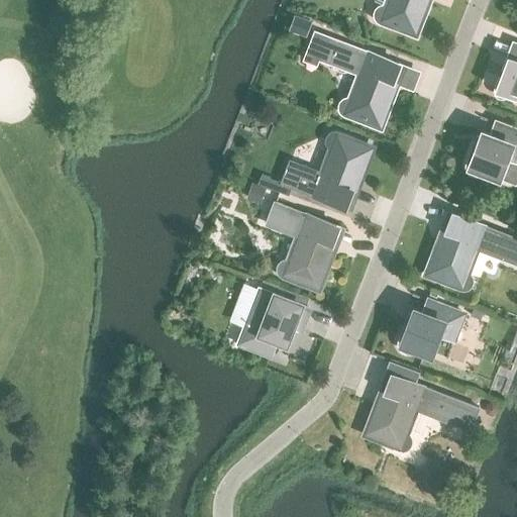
[(397,25),(415,32),(427,0),(388,0),(387,5),(383,4),(379,5),(376,8),(374,12),(375,16),(377,20),(380,22),(395,28),(397,25)]
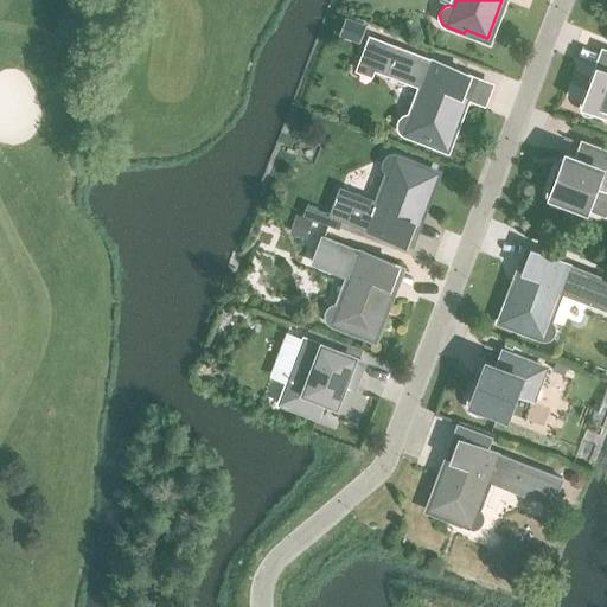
[(346,18),(339,34),(358,42),(365,25),(346,18)]
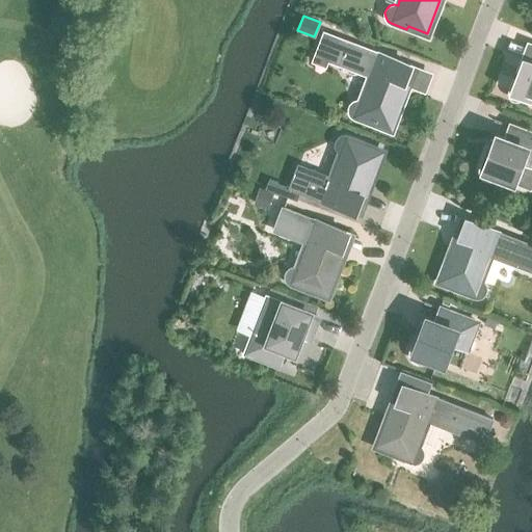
[(371,121),(391,128),(403,95),(400,94),(410,64),(323,31),(315,55),(370,76),(362,100),(357,99),(353,101),(349,104),(348,107),(348,112),(351,115),(354,118),(370,124),(371,121)]
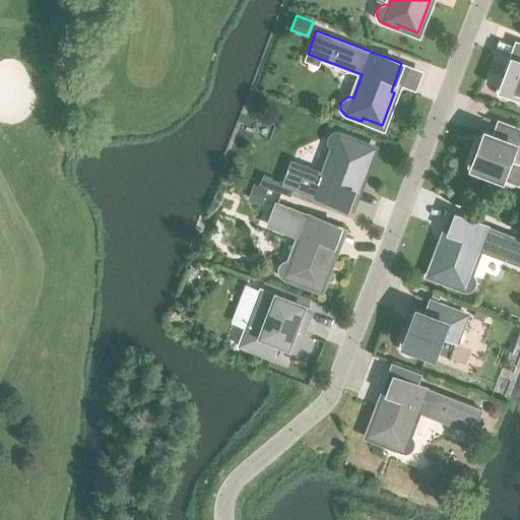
[(519,60),(512,57),(504,78),(502,77),(498,88),(497,91),(499,95),(502,98),(506,98),(509,96),(511,93),(519,96),(519,60)]
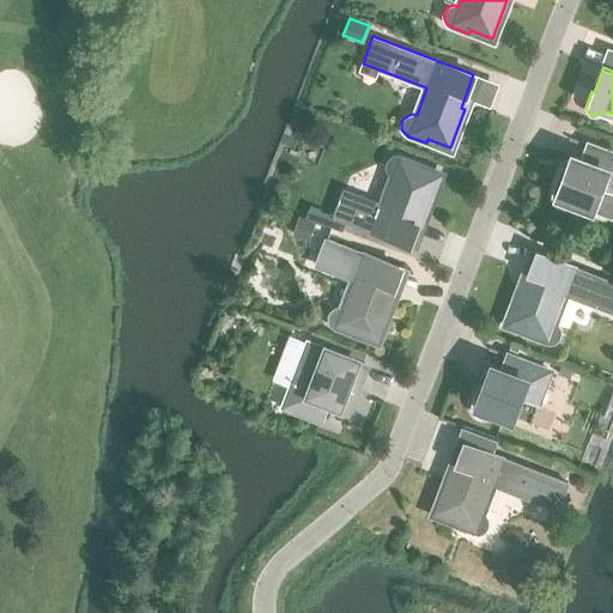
[(574,200),(610,213),(612,204),(612,153),(587,144),(581,159),(570,156),(563,175),(560,174),(553,192),(552,196),(553,201),(557,205),(562,207),(566,207),(571,204),(574,200)]
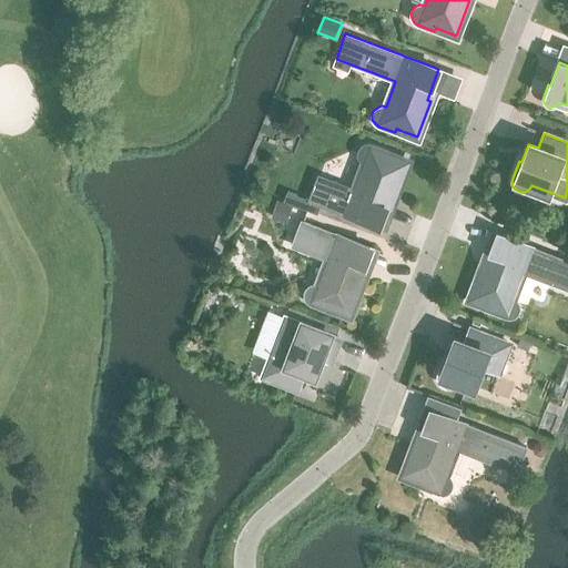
[(391,196),(394,198),(407,162),(387,154),(388,151),(372,144),(367,143),(363,144),(359,148),(358,152),(358,156),(361,161),(364,163),(354,189),(318,175),(308,200),(321,204),(378,226),(391,196)]
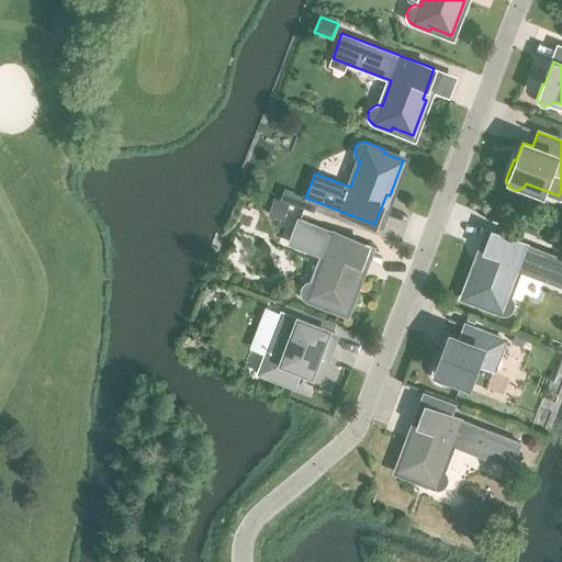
[(284,190),(281,199),(314,211),(317,202),(305,198),(284,190)]
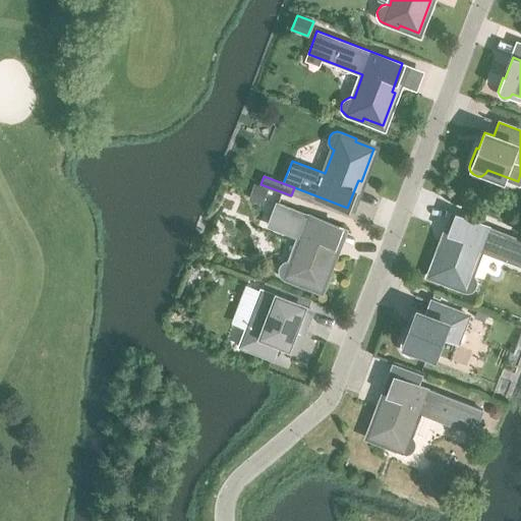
[(254,183),(248,198),(263,204),(268,188),(254,183)]
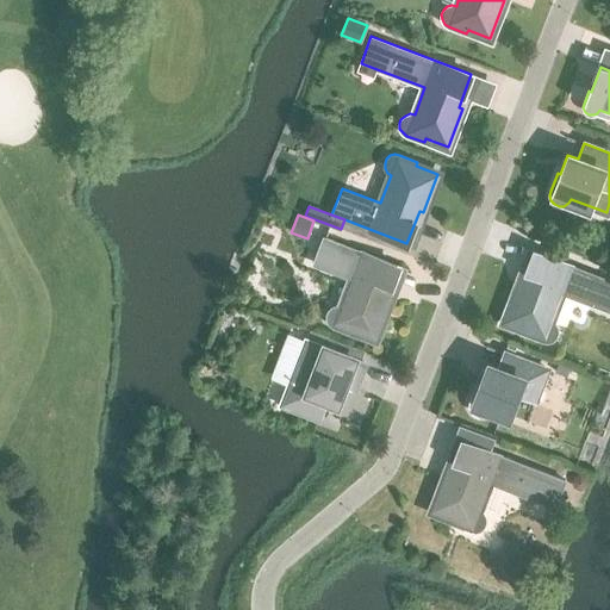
[(353,330),(375,338),(390,300),(386,298),(398,266),(323,237),(313,263),(352,279),(341,306),(336,305),(331,307),(329,310),(327,315),(327,319),(330,324),(334,327),(352,334),(353,330)]
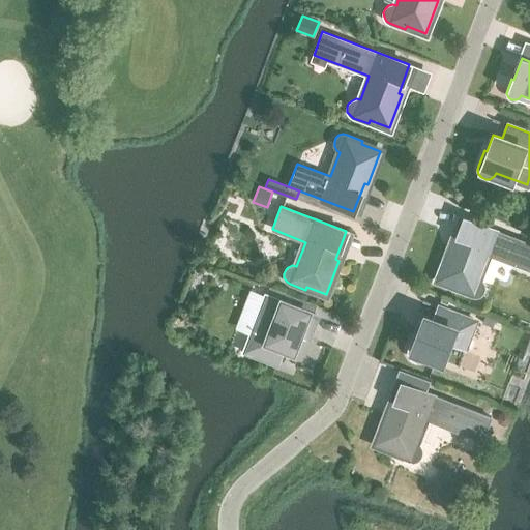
[(438,280),(457,287),(455,290),(471,295),(475,296),(479,294),(482,292),(484,288),(483,284),(481,280),(478,277),(488,254),(529,269),(529,242),(465,218),(453,247),(450,245),(438,280)]
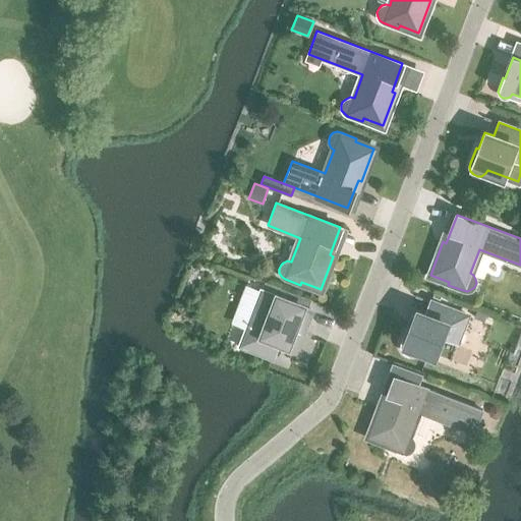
[(241,344),(273,356),(279,341),(287,344),(296,320),(306,324),(311,309),(277,296),(271,313),(254,307),(241,344)]
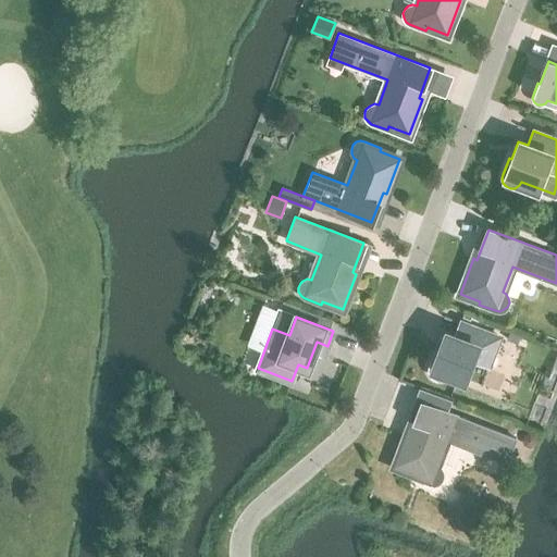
[(430,366),(429,370),(430,374),(433,378),(437,379),(442,379),(445,376),(448,373),(466,380),(473,361),(487,367),(499,337),(460,322),(454,336),(445,333),(438,350),(436,349),(430,366)]
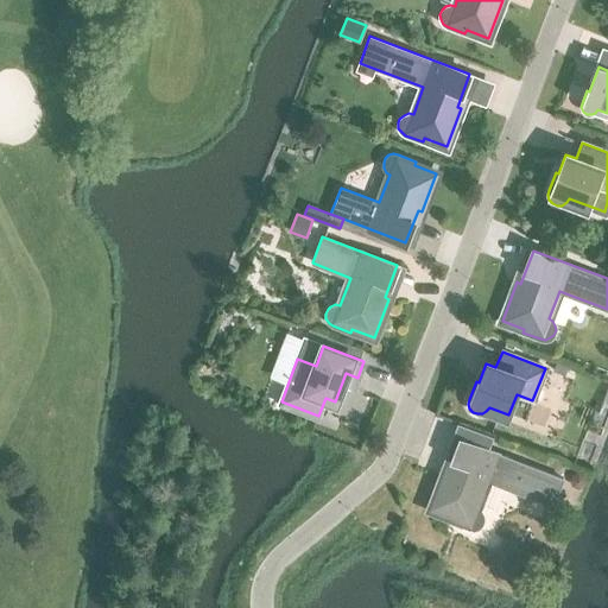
[(453,517),(451,520),(469,527),(474,529),(479,526),(482,524),(483,519),(483,514),(481,510),(476,507),(487,480),(534,498),(545,472),(461,439),(449,472),(444,470),(430,508),(453,517)]
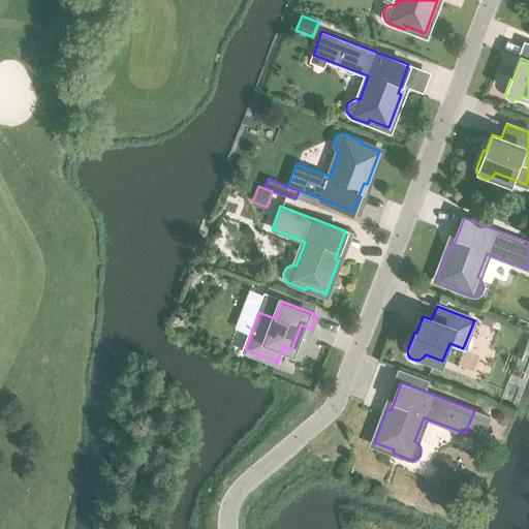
[(498,412),(496,417),(498,423),(503,425),(508,423),(511,417),(508,411),(503,409),(498,412)]
